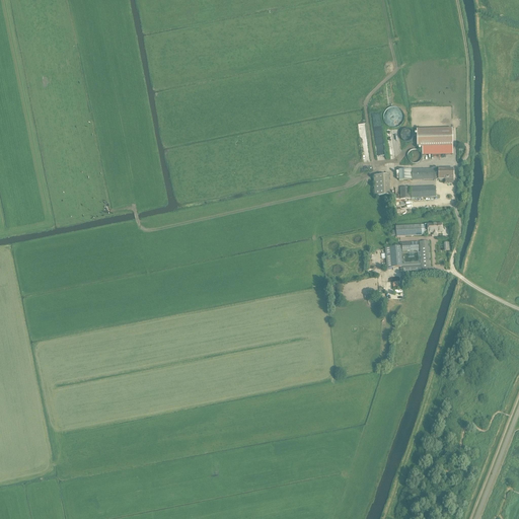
[(452,129),(417,130),(417,147),(422,147),(422,154),(453,153),(452,129)]
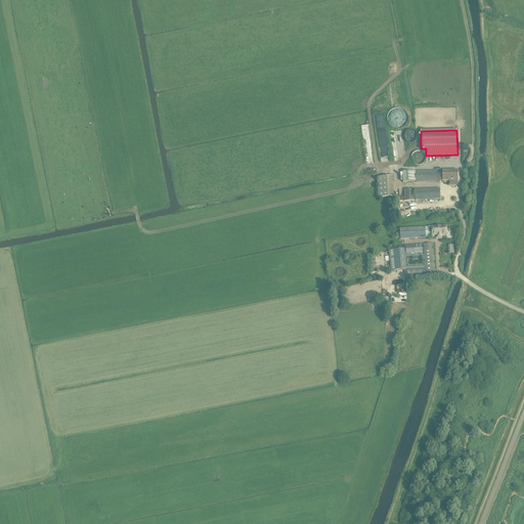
[(457,181),(457,171),(402,172),(402,182),(457,181)]
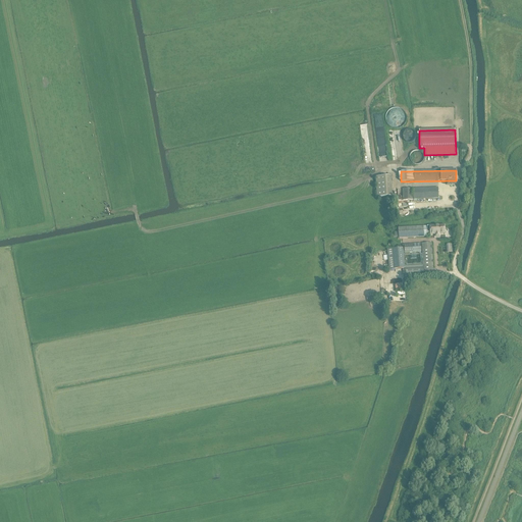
[(376,198),(392,197),(390,176),(375,177),(376,198)]
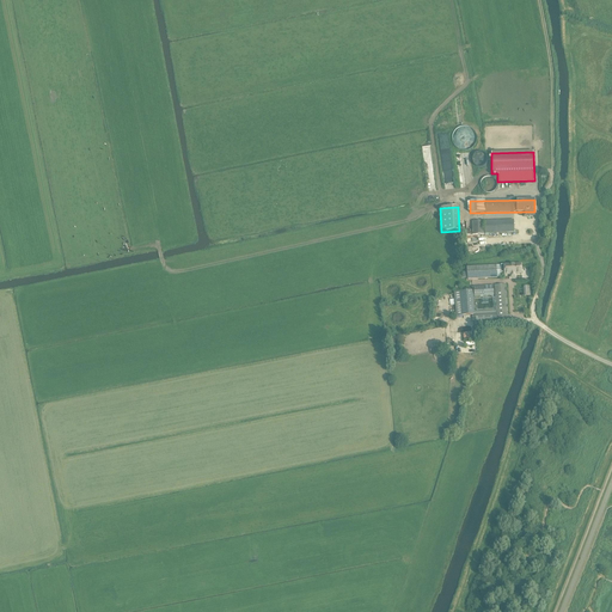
[(484,233),(514,233),(513,220),(484,221),(484,233)]
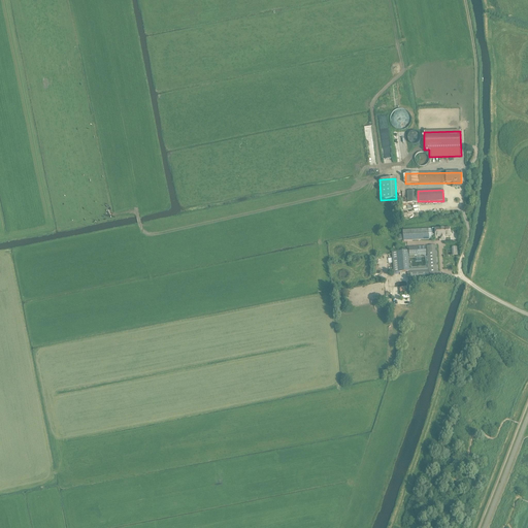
[(407,202),(417,202),(417,191),(407,192),(407,202)]
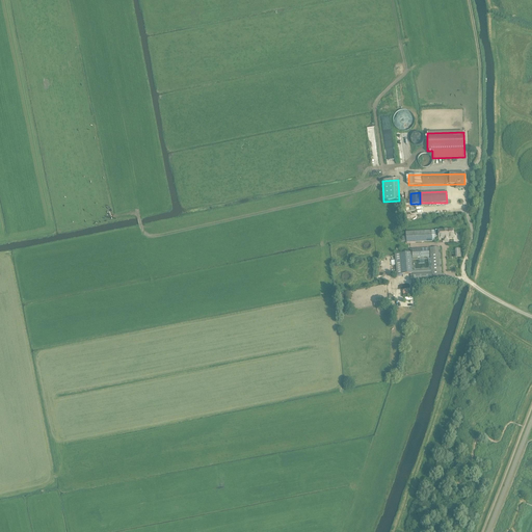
[(453,238),(453,230),(406,233),(406,243),(436,241),(435,237),(439,237),(439,239),(453,238)]
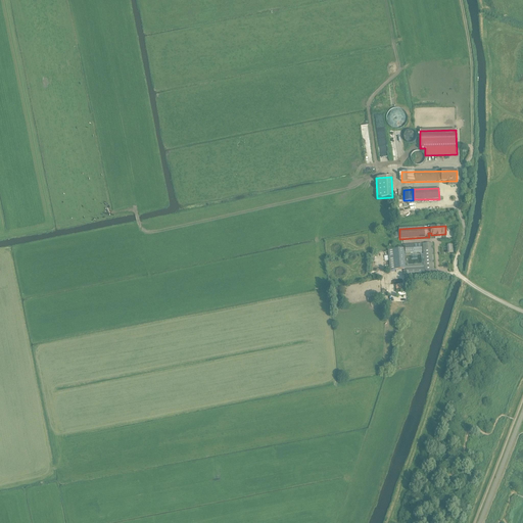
[(405,268),(403,248),(388,250),(389,271),(405,269),(406,275),(434,273),(432,243),(423,244),(424,267),(405,268)]
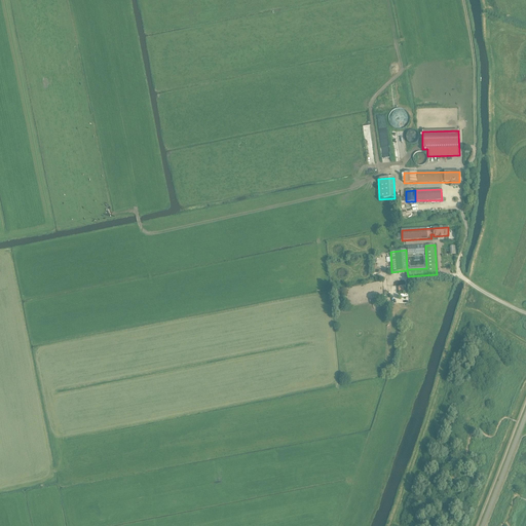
[(424,254),(423,246),(407,247),(408,255),(424,254)]
